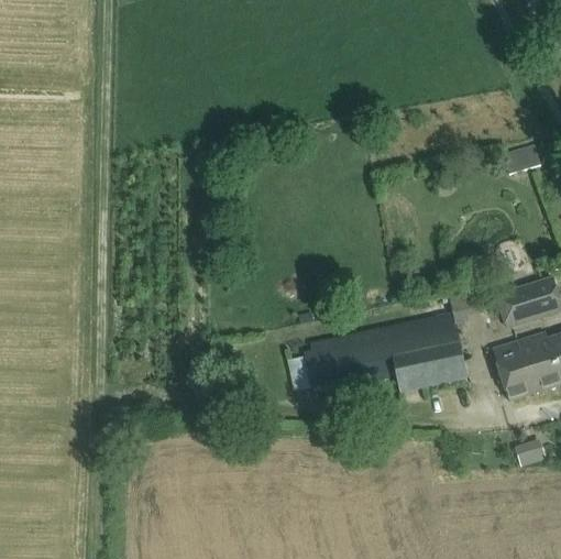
[(502,153),(507,173),(539,163),(534,144),(502,153)]
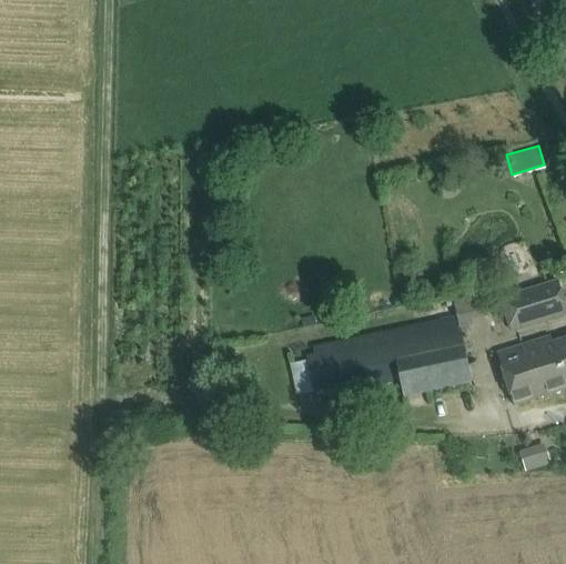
[(565,298),(559,278),(493,300),(504,332),(565,311),(565,298)]
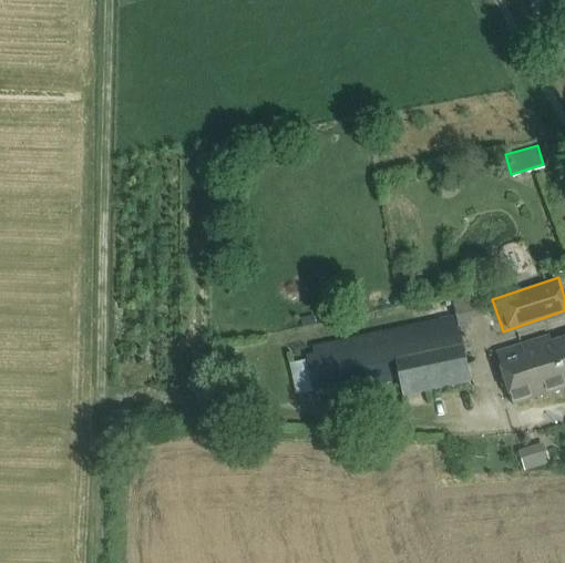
[(330,351),(305,357),(312,392),(398,375),(402,393),(470,379),(458,326),(471,321),(468,308),(485,305),(481,287),(452,295),(455,315),(329,343),(330,351)]
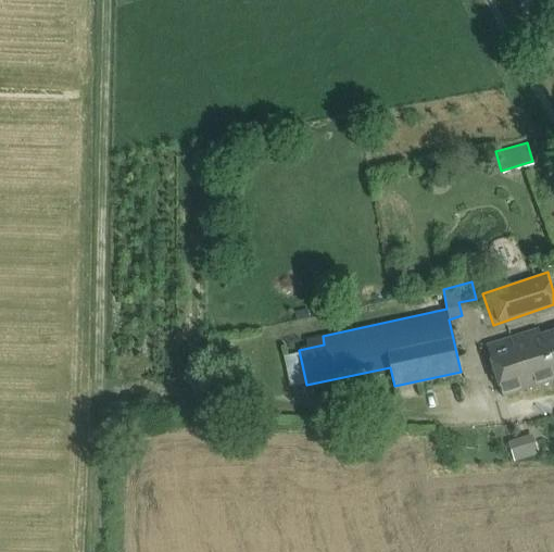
[(485,342),(502,394),(553,376),(553,327),(539,333),(537,326),(485,342)]
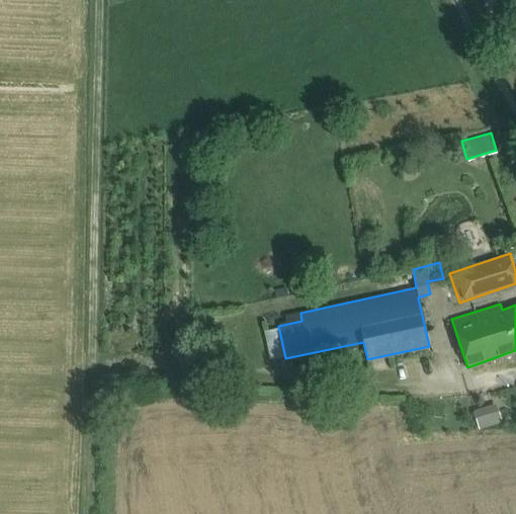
[(495,402),(473,409),(478,427),(501,420),(495,402)]
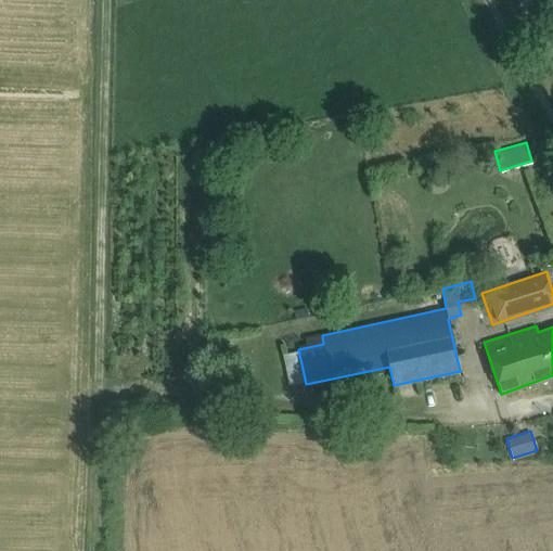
All buildings are outlined.
